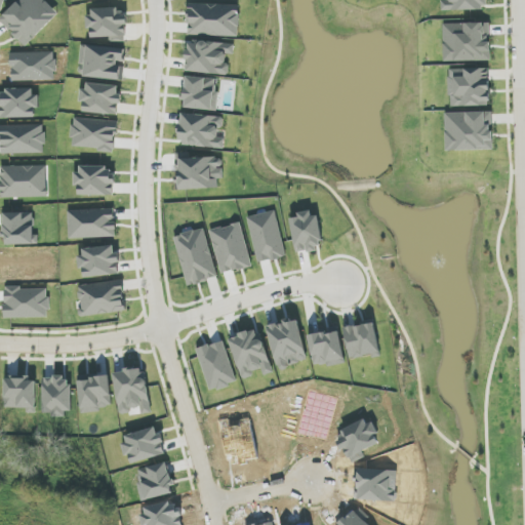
[(59,14),(45,0),(19,0),(0,18),(0,19),(26,46),(59,14)]
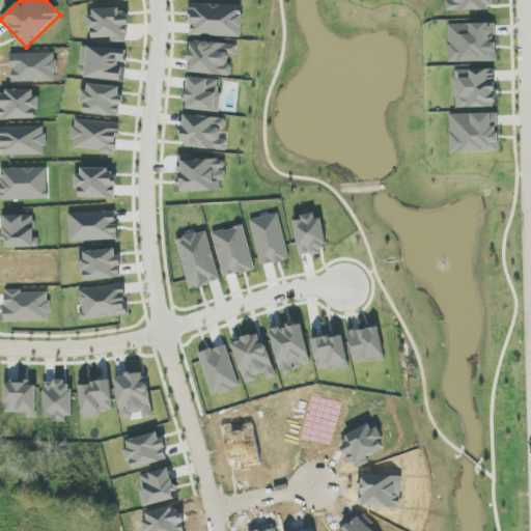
[(451,0),(451,1),(447,1),(447,10),(494,9),(493,0),(451,0)]
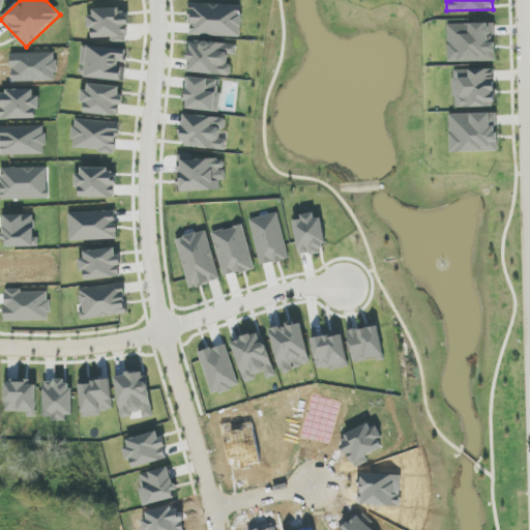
[(189,35),(241,37),(242,5),(190,4),(189,35)]
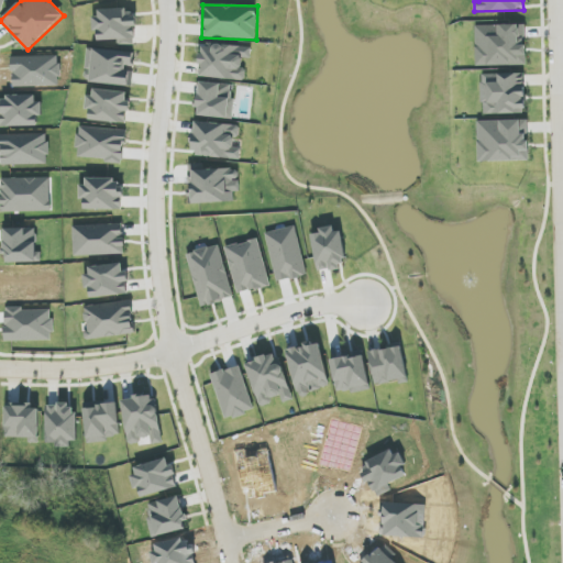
[(99,41),(119,40),(119,45),(136,45),(135,15),(130,15),(130,9),(95,10),(96,31),(98,31),(99,41)]
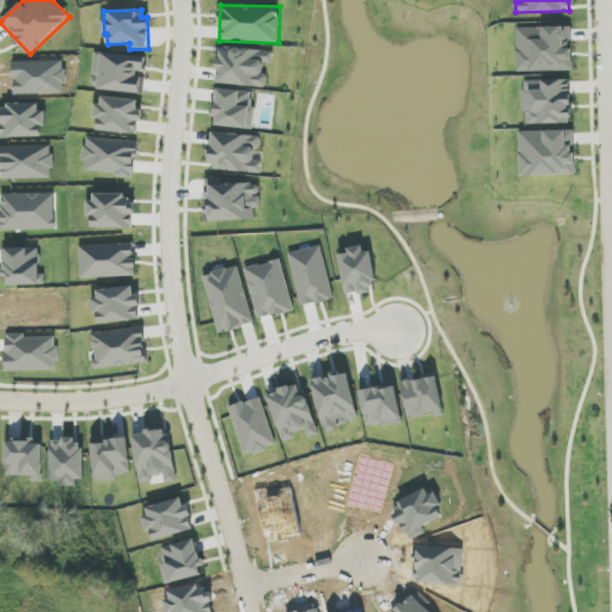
[(519,72),(573,71),(571,26),(518,28),(519,72)]
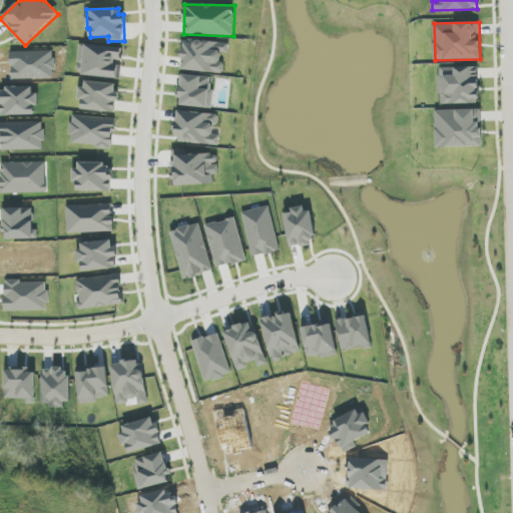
[(181,70),(222,73),(223,53),(229,54),(229,43),(183,40),(181,70)]
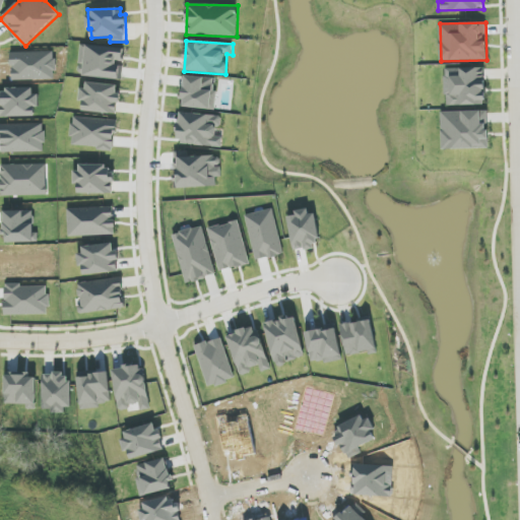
[(126,49),(82,44),(78,74),(122,80),(126,49)]
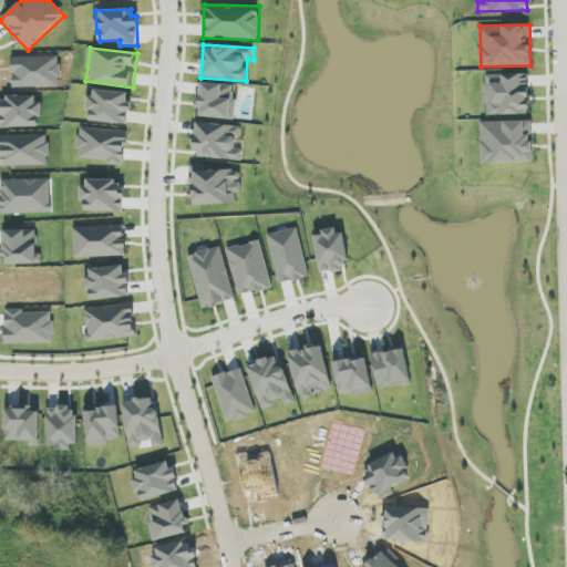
[(486,115),(529,114),(528,73),(485,75),(486,115)]
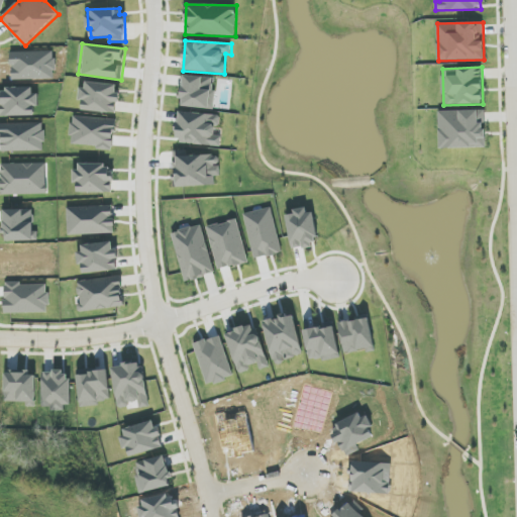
[(212,109),(216,79),(184,75),(181,106),(212,109)]
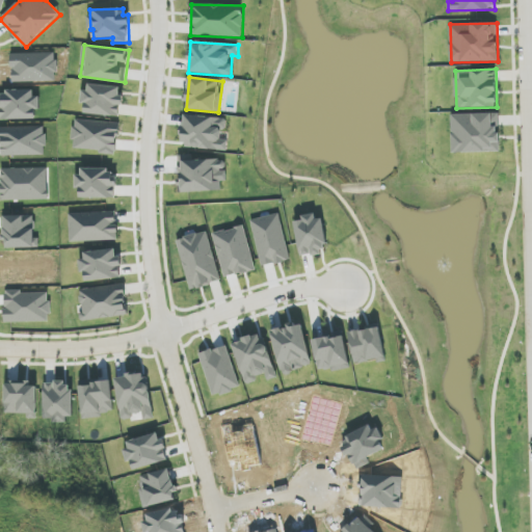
[(123,87),(85,84),(84,105),(85,105),(84,114),(121,116),(123,87)]
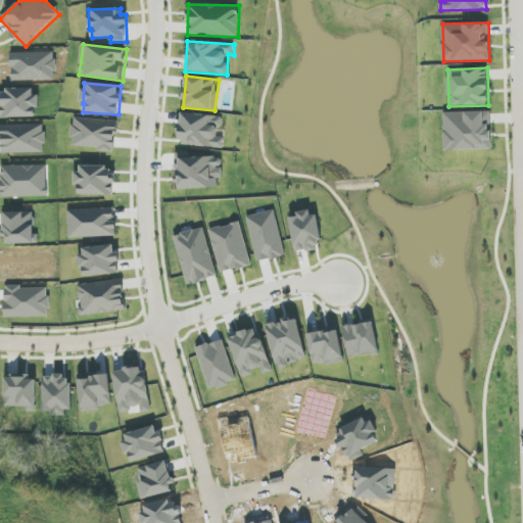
[(491,149),(490,111),(444,112),(445,150),(491,149)]
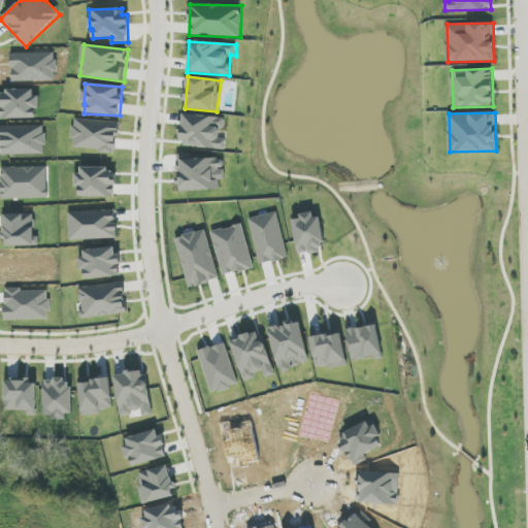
[(226,150),(226,139),(222,139),(224,118),(184,114),(182,146),(226,150)]
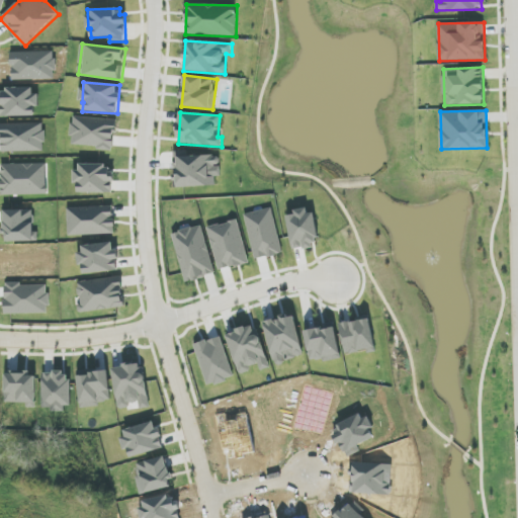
[(216,186),(216,177),(221,177),(221,156),(187,156),(187,151),(174,152),(175,187),(216,186)]
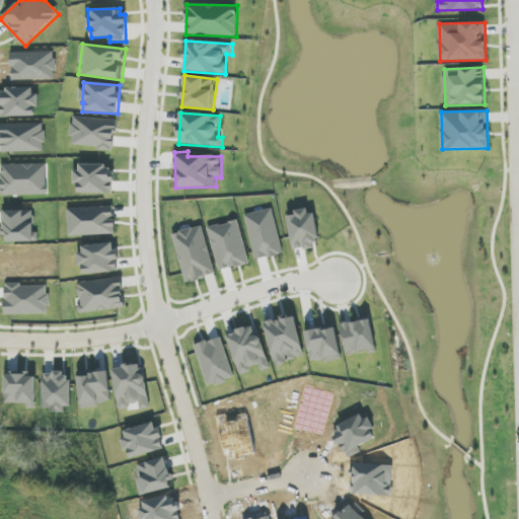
[(76,184),(78,184),(78,193),(114,194),(114,176),(110,176),(112,165),(77,164),(76,184)]
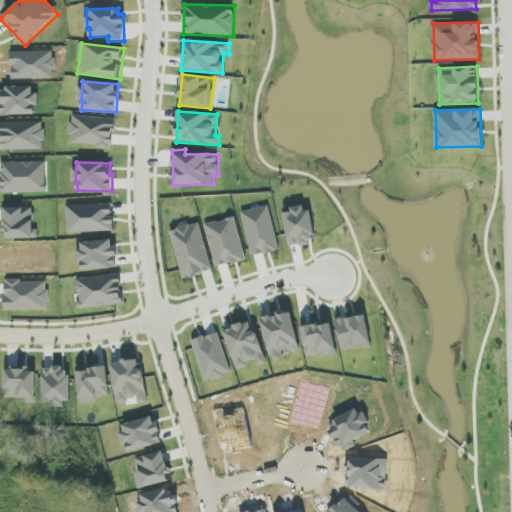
[(68,233),(114,231),(112,204),(67,206),(68,233)]
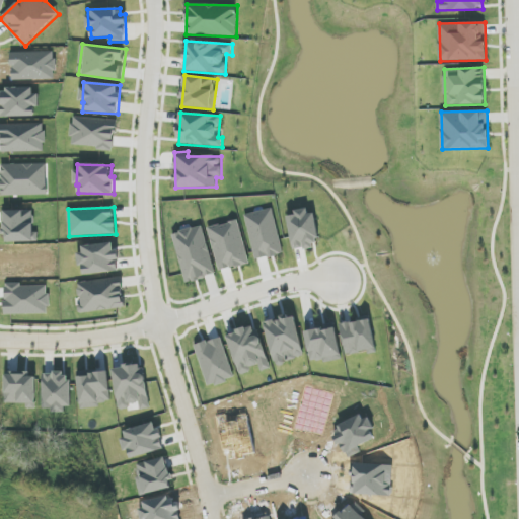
[(293,250),(319,245),(312,209),(287,214),(293,250)]
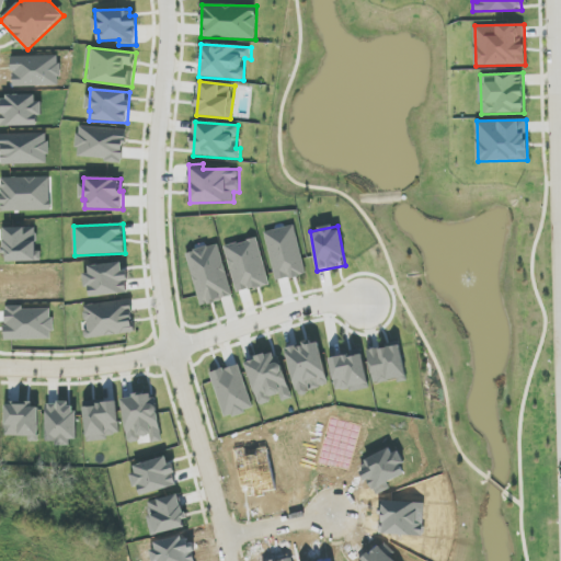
[(277,281),(305,274),(294,227),(266,233),(277,281)]
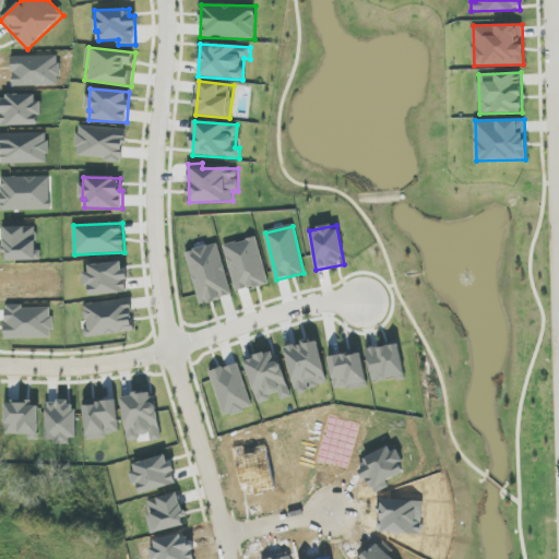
[(224,246),(237,293),(269,284),(257,237),(224,246)]
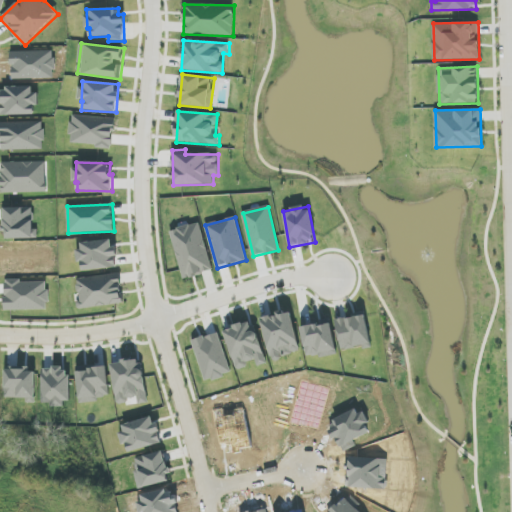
[(182,278),(212,272),(202,223),(172,229),(182,278)]
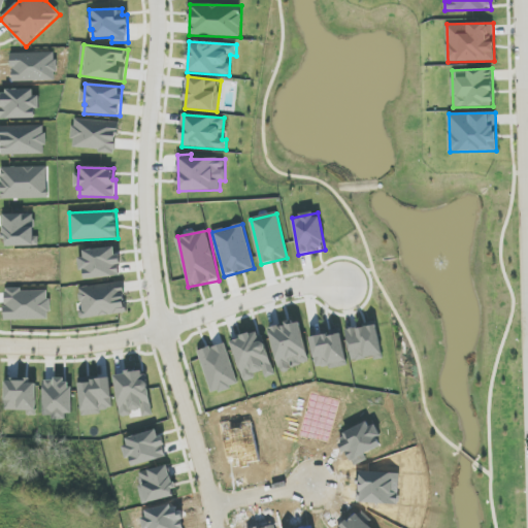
[(84,281),(121,276),(118,246),(80,251),(84,281)]
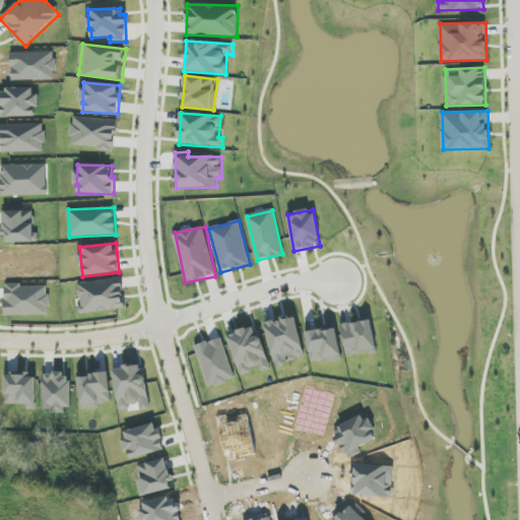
[(125,309),(122,278),(77,282),(81,314),(125,309)]
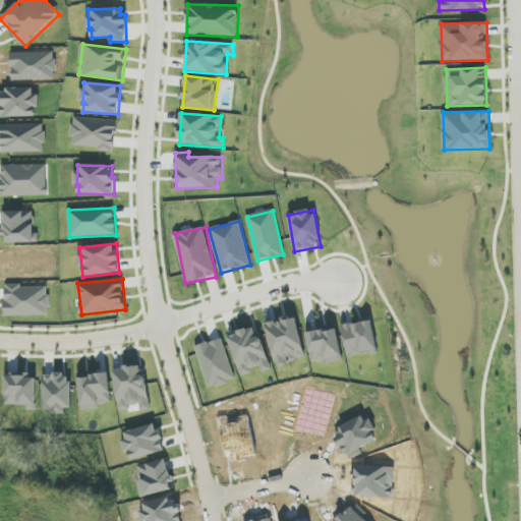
[(378,353),(373,322),(342,325),(346,356),(378,353)]
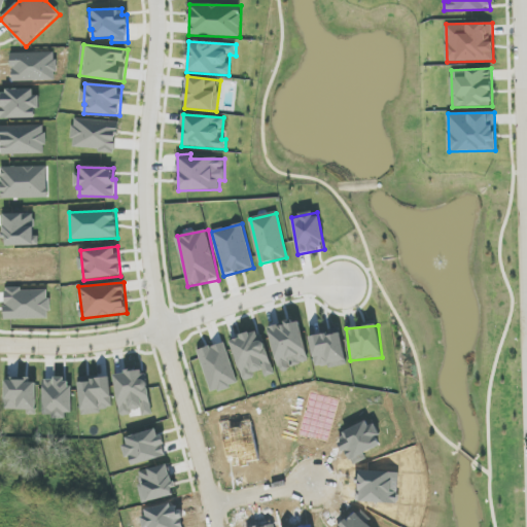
[(231,339),(243,380),(264,374),(265,378),(274,375),(260,330),(231,339)]
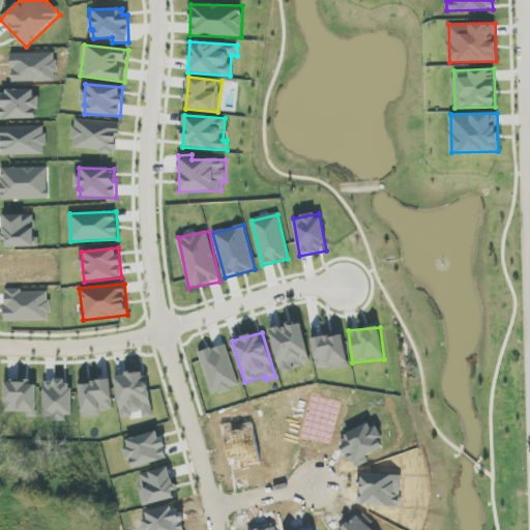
[(347,362),(344,333),(313,337),(317,366),(347,362)]
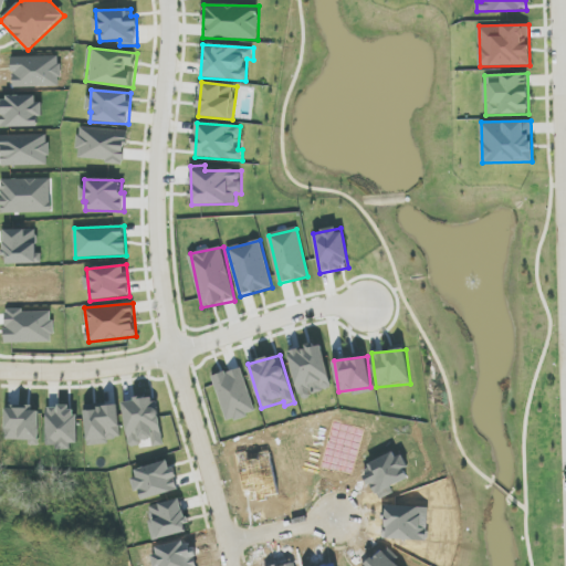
[(163,446),(158,398),(125,401),(129,447),(142,446),(142,440),(153,439),(154,447),(163,446)]
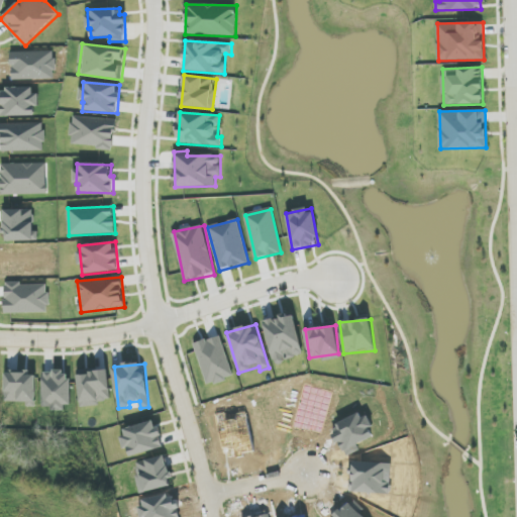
[(5,401),(27,402),(27,407),(35,407),(36,373),(6,372),(5,401)]
